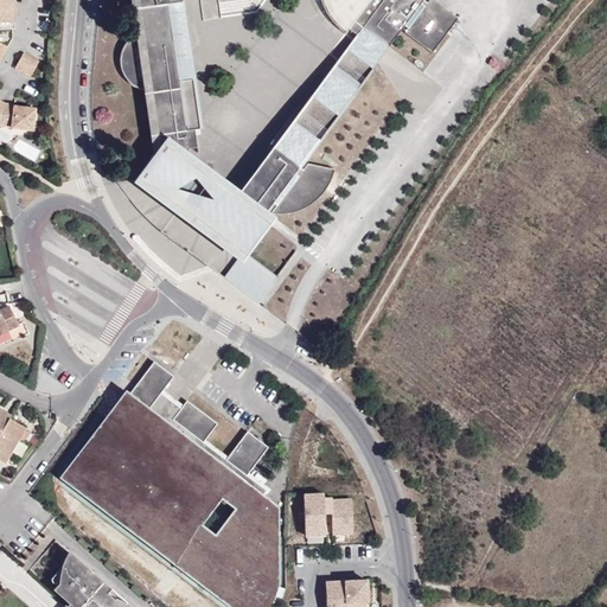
[(0,0),(0,56),(11,36),(11,27),(13,27),(13,0),(0,0)]
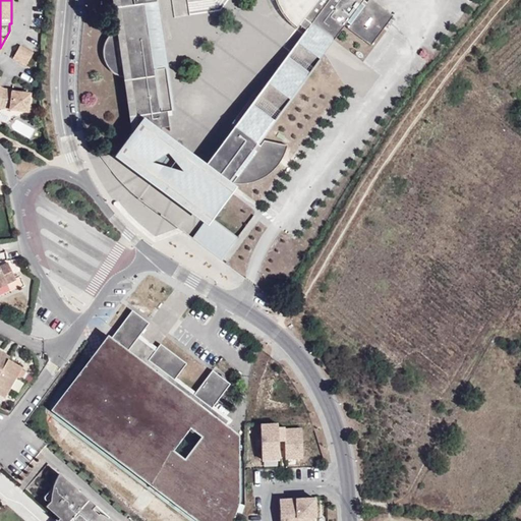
[(105,46),(103,52),(111,72),(123,83),(130,135),(114,147),(114,156),(196,219),(183,233),(222,262),(239,237),(216,218),(233,194),(234,184),(250,183),(264,180),(289,147),(264,141),(343,23),(348,24),(345,30),(371,48),(396,16),(371,0),(365,0),(363,2),(362,0),(275,0),(280,9),(287,20),(299,27),(304,21),(205,161),(165,135),(180,129),(159,0),(109,0),(113,29),(108,37),(105,46)]
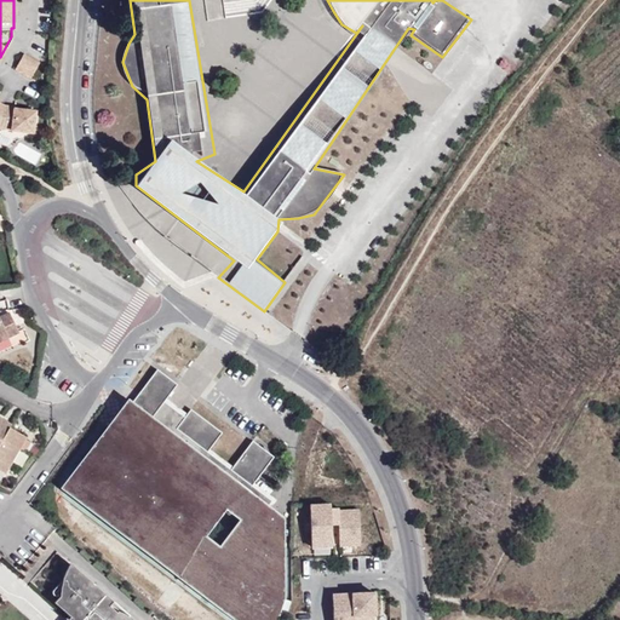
[(39,61),(23,52),(13,68),(30,76),(39,61)]
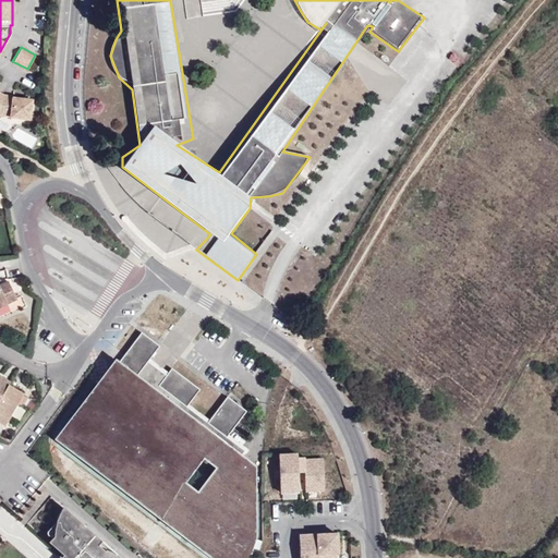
[(12,94),(3,93),(0,91),(0,113),(29,118),(32,98),(12,96),(12,94)]
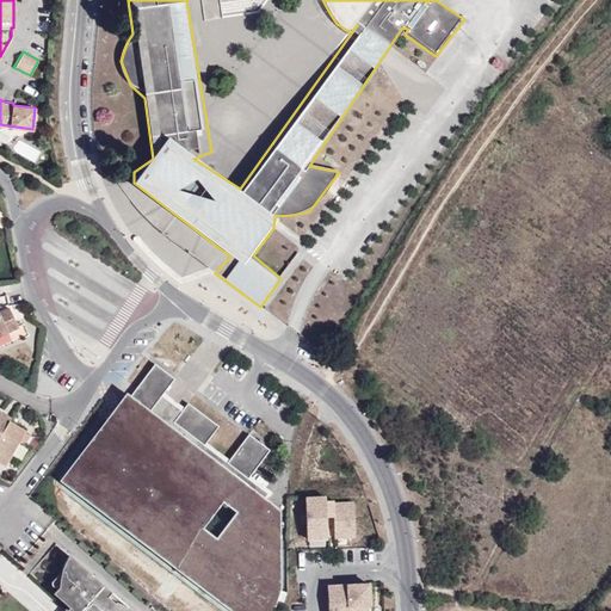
[(35,162),(41,150),(18,139),(12,150),(35,162)]
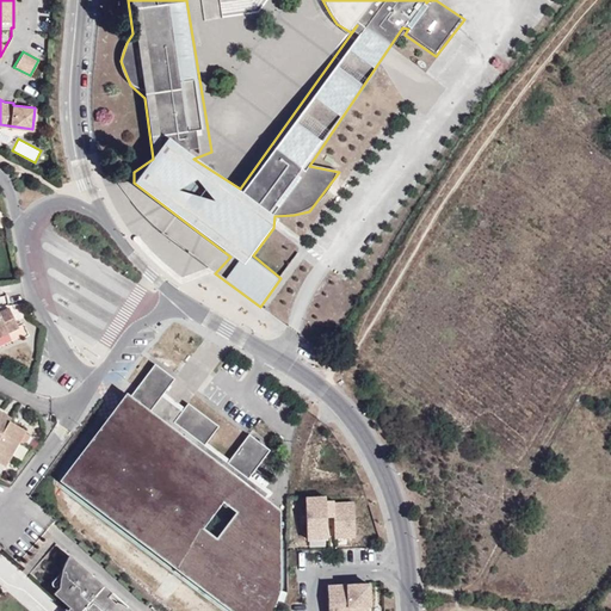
[(0,334),(5,332),(6,333),(17,328),(6,309),(0,312),(0,334)]
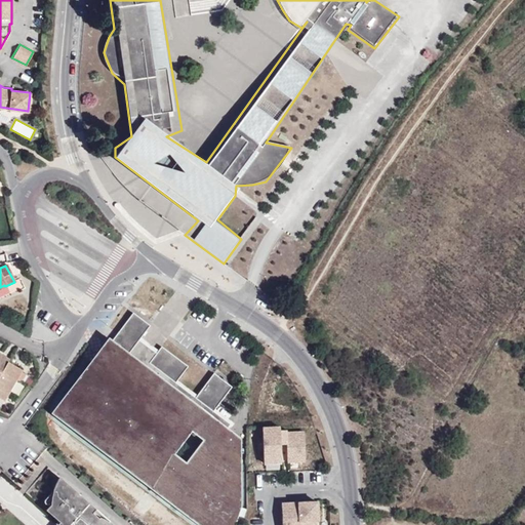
[(112,342),(61,409),(67,414),(62,420),(74,430),(79,423),(89,432),(84,438),(119,465),(124,457),(134,466),(129,473),(142,481),(147,475),(180,500),(177,502),(197,518),(200,515),(212,524),(233,524),(234,521),(239,507),(239,506),(238,465),(226,455),(238,439),(227,431),(225,429),(230,422),(212,409),(214,407),(231,386),(220,377),(213,372),(196,394),(195,396),(175,381),(176,379),(188,365),(161,345),(158,350),(156,352),(138,338),(140,336),(150,324),(132,312),(110,341),(112,342)]
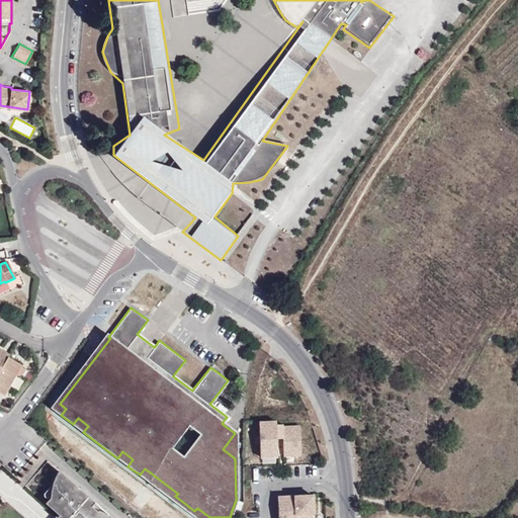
[(156,345),(139,332),(137,334),(154,347),(156,345)]
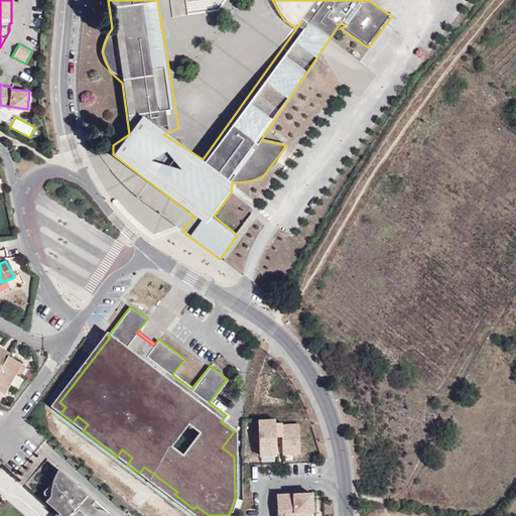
[(59,402),(110,337),(108,336),(105,334),(49,405),(60,413),(66,407),(59,402)]
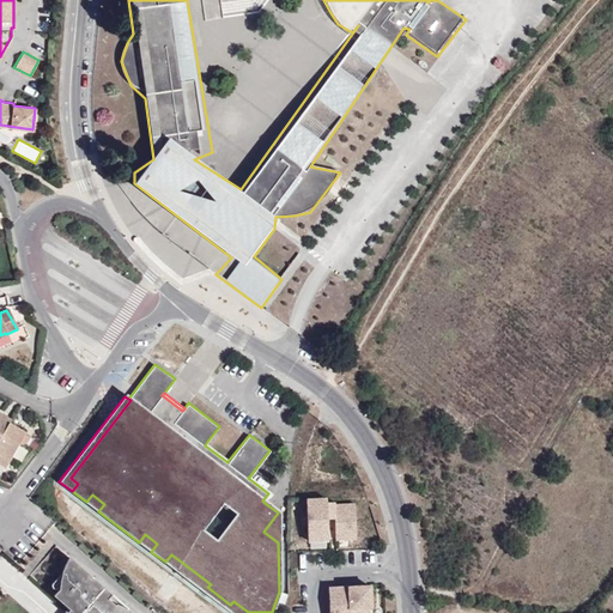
[(0,465),(5,468),(24,429),(11,422),(13,418),(0,411),(0,465)]
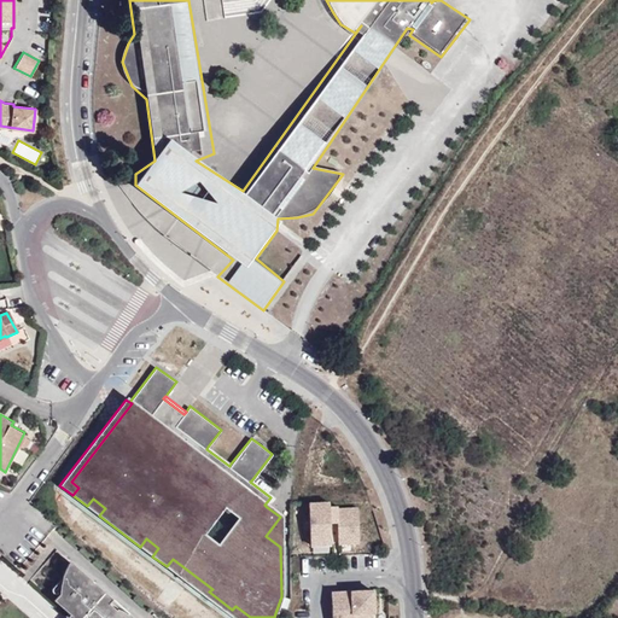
[(231,464),(208,447),(207,449),(229,466),(231,464)]
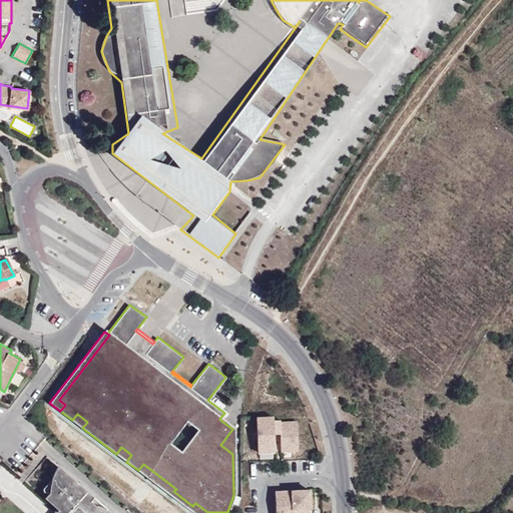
[(11,381),(18,385),(23,376),(17,372),(11,381)]
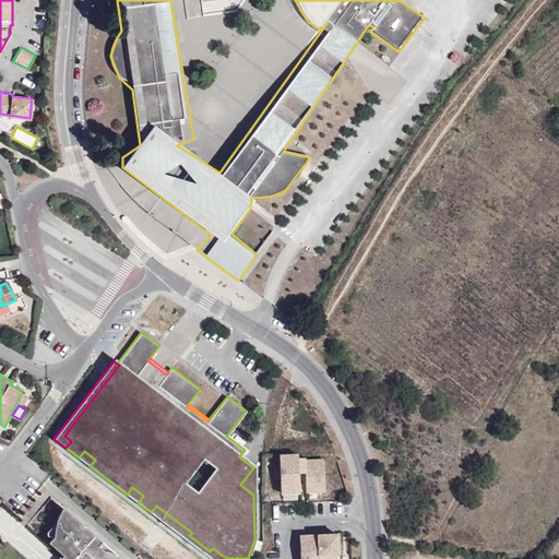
[(248,449),(228,433),(226,436),(245,450),(239,456),(241,459),(248,449)]
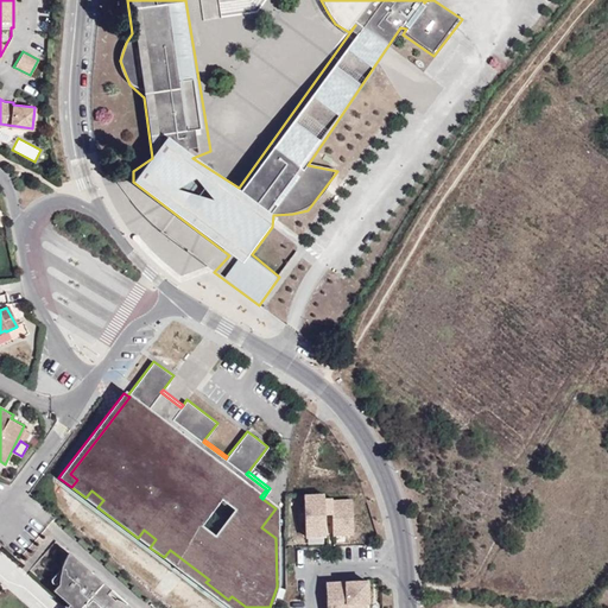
[(92,491),(86,498),(97,507),(103,500),(92,491)]
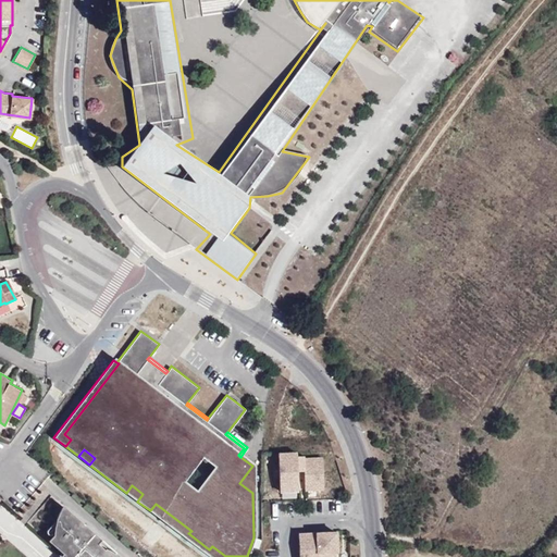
[(276,450),(277,489),(296,487),(296,468),(295,454),(295,450),(276,450)]
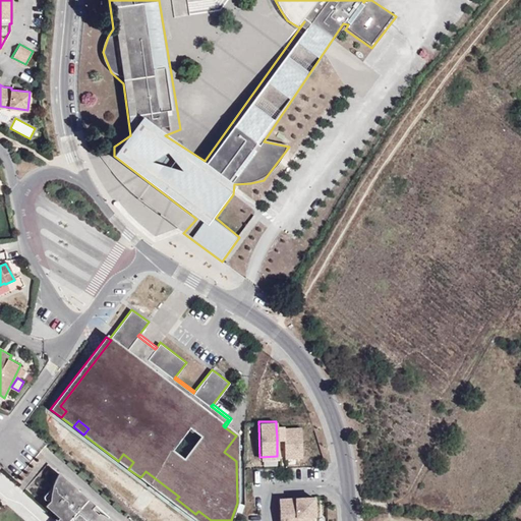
[(300,425),(282,426),(284,456),(301,455),(300,425)]
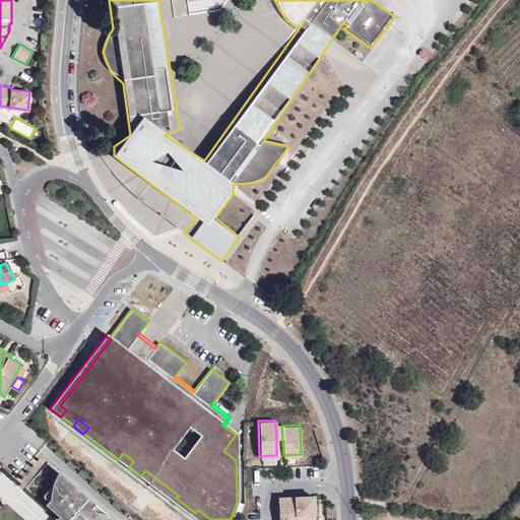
[(236,460),(236,435),(223,451),(236,460)]
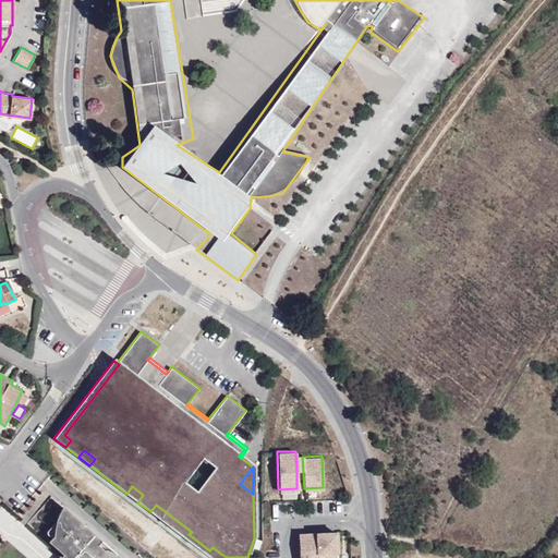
[(132,486),(126,494),(137,502),(143,495),(132,486)]
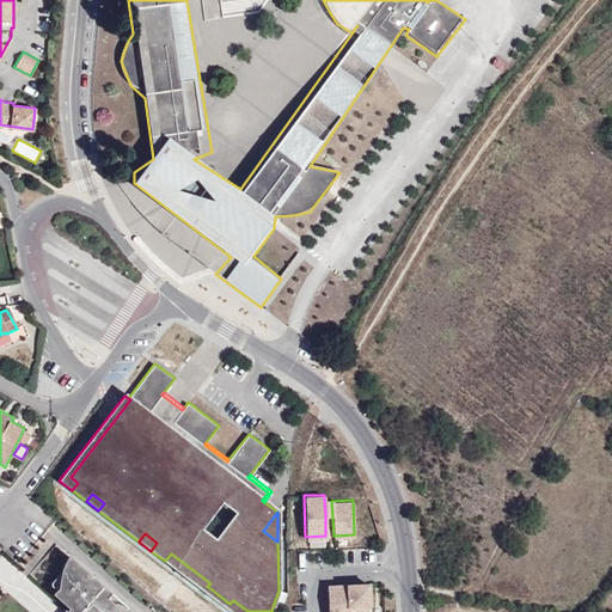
[(171,554),(165,561),(232,611),(248,611),(233,600),(230,604),(207,586),(210,583),(171,554)]
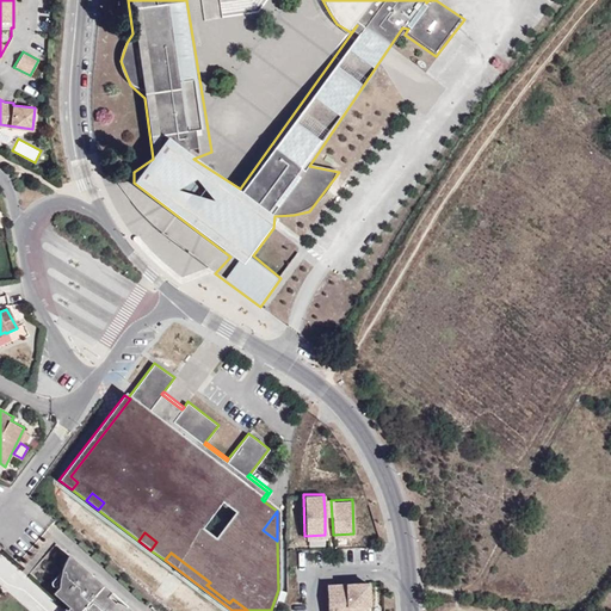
[(130,610),(65,554),(57,569),(61,572),(60,580),(49,592),(66,606),(62,609),(65,610),(130,610)]
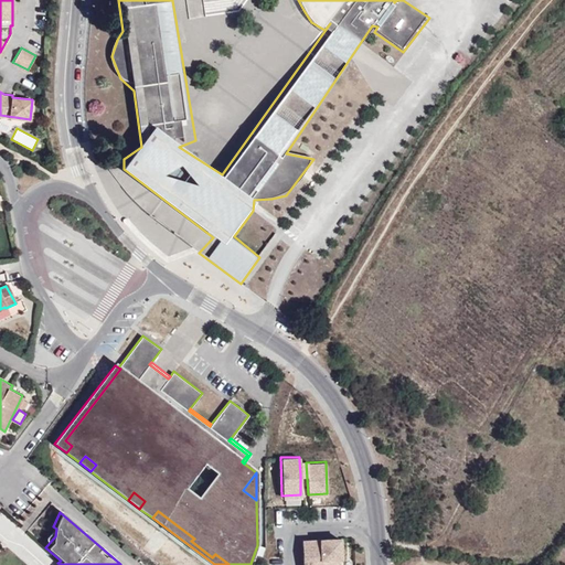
[(301,539),(301,564),(320,564),(320,558),(338,557),(341,557),(340,536),(301,539)]
